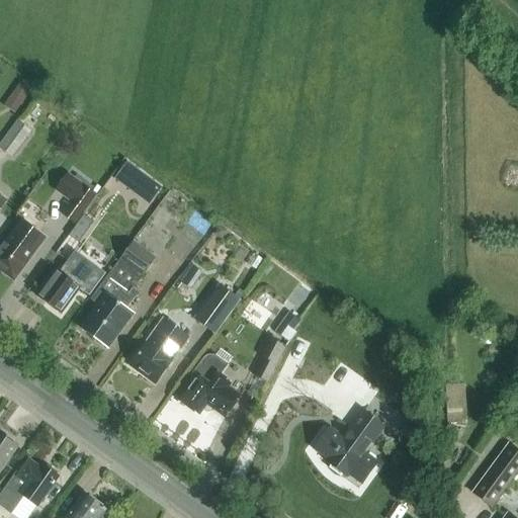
[(30,90),(19,82),(9,96),(20,104),(30,90)]
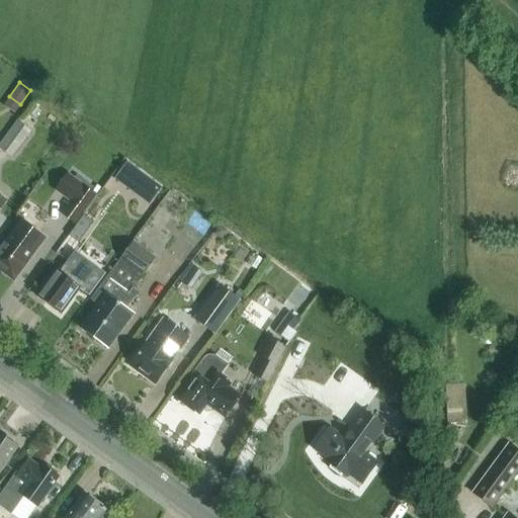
[(30,130),(15,119),(0,141),(0,148),(12,157),(30,130)]
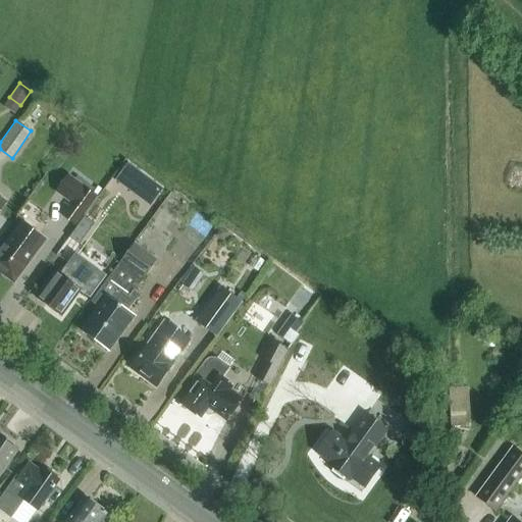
[(114,180),(132,194),(145,176),(127,163),(114,180)]
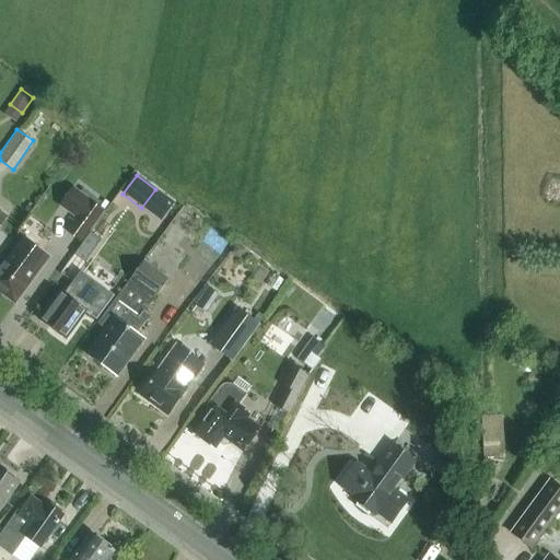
[(105,211),(72,186),(57,206),(74,219),(65,232),(80,243),(89,232),(105,211)]
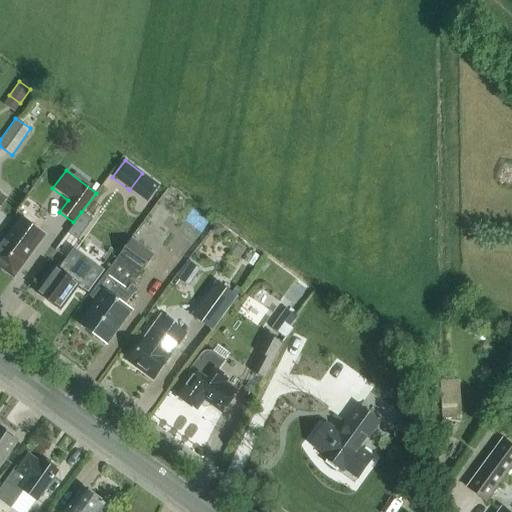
[(140,229),(154,216),(139,200),(125,213),(140,229)]
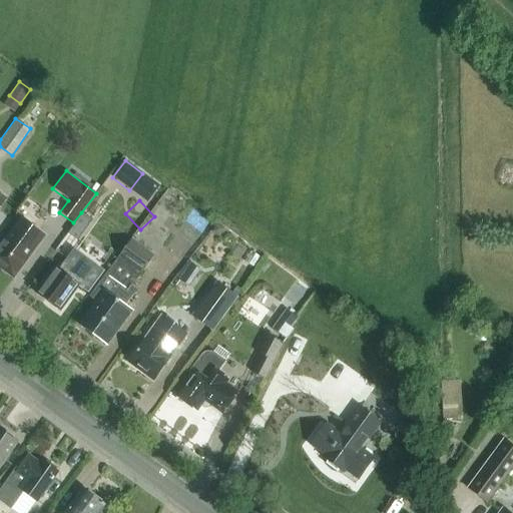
[(92,221),(81,212),(73,222),(66,233),(76,241),(92,221)]
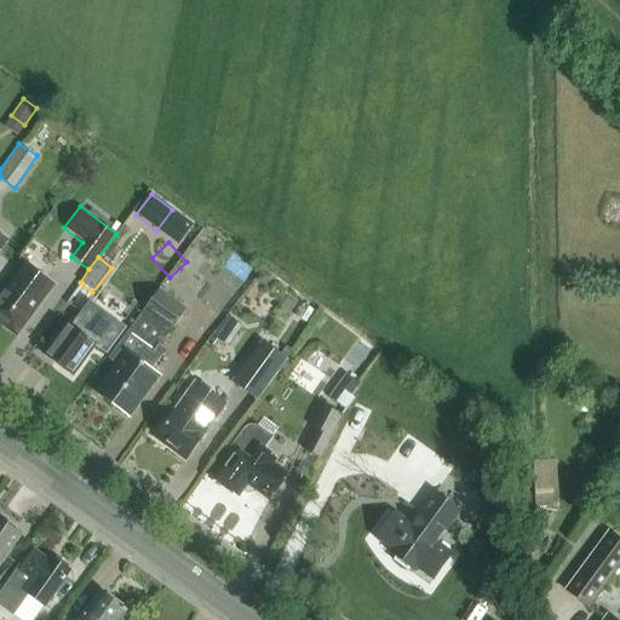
[(26,264),(0,299),(0,323),(17,337),(53,285),(26,264)]
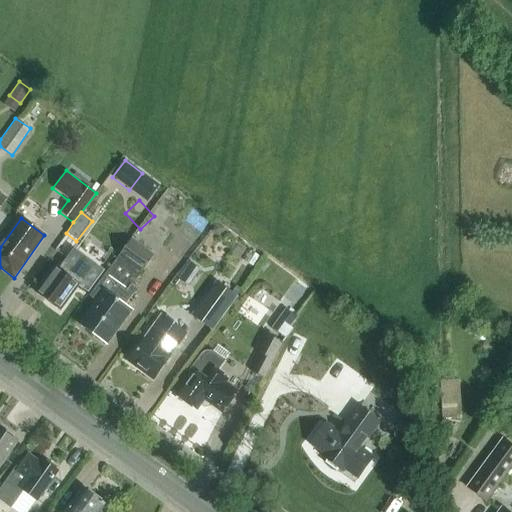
[(136,289),(131,285),(153,255),(130,239),(88,297),(96,302),(80,326),(106,344),(131,309),(125,305),(136,289)]
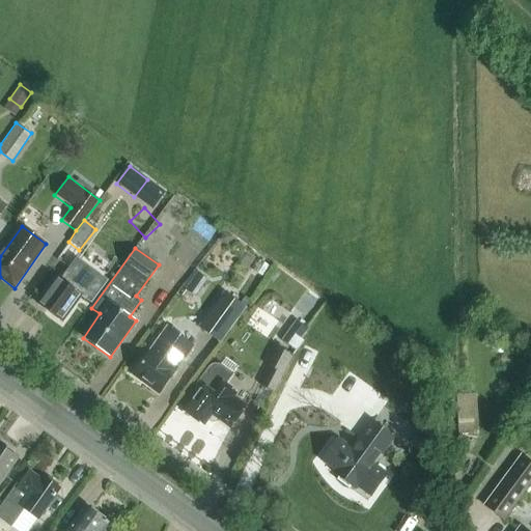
[(59,278),(38,306),(61,323),(81,295),(91,302),(106,281),(79,260),(63,282),(59,278)]
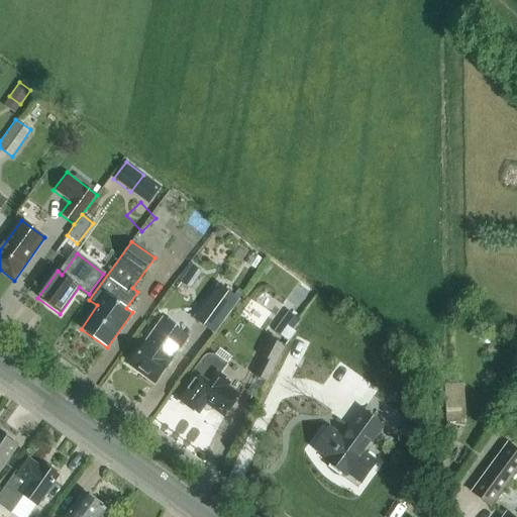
[(236,299),(215,284),(190,318),(211,333),(236,299)]
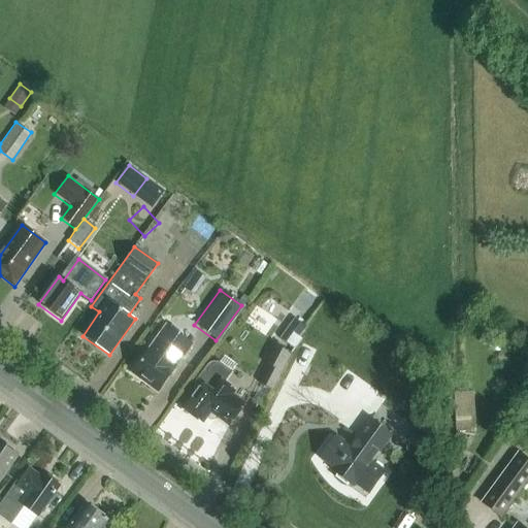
[(293,336),(287,343),(292,348),(307,328),(296,320),(287,331),(293,336)]
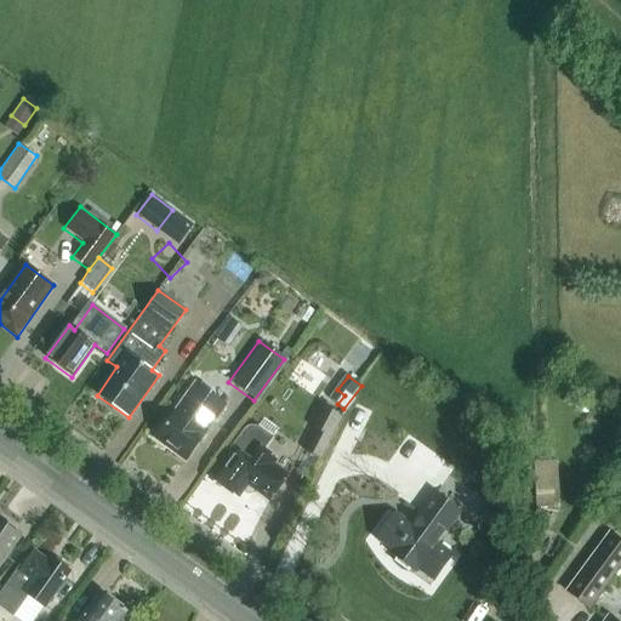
[(155,439),(172,451),(187,461),(206,434),(226,408),(195,386),(175,414),(155,439)]
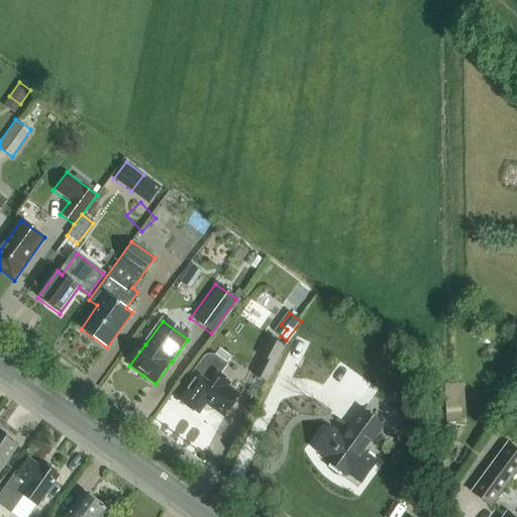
[(267,338),(260,356),(263,357),(253,377),(267,383),(283,345),(267,338)]
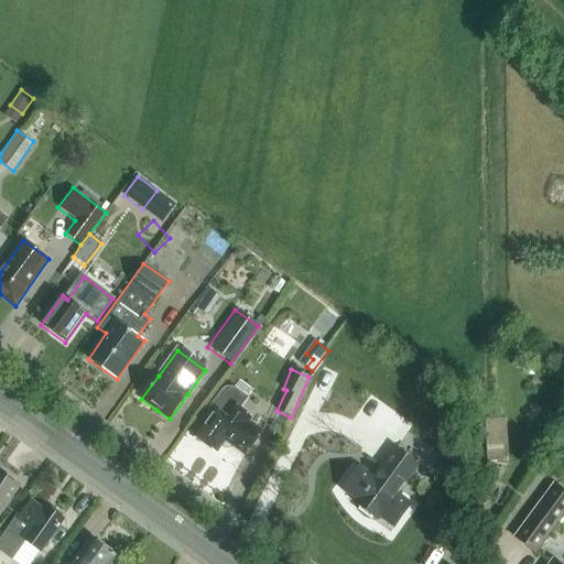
[(247,398),(232,387),(231,387),(229,387),(228,387),(227,387),(225,387),(224,388),(221,390),(199,420),(204,424),(194,437),(216,453),(220,446),(224,449),(227,448),(229,444),(245,455),(261,433),(247,423),(250,419),(239,410),(247,398)]
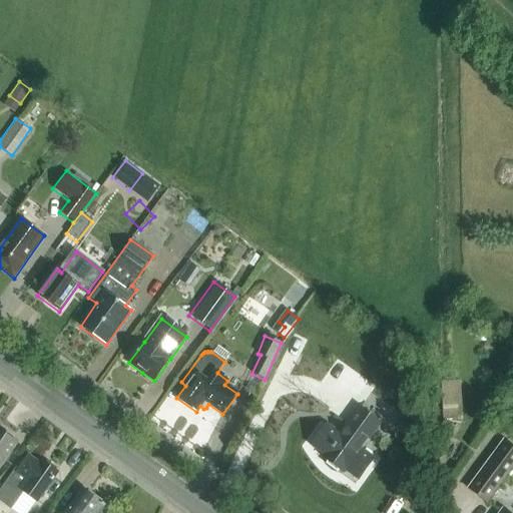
[(455,372),(447,372),(447,380),(441,380),(441,418),(461,418),(461,380),(455,380),(455,372)]
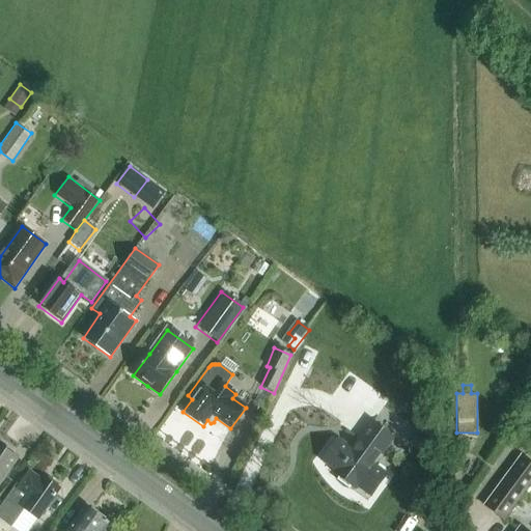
[(369,498),(374,491),(386,475),(372,466),(392,439),(371,423),(352,451),(338,442),(324,462),(337,471),(334,474),(339,478),(337,480),(348,488),(351,485),(355,488),(356,487),(369,498)]
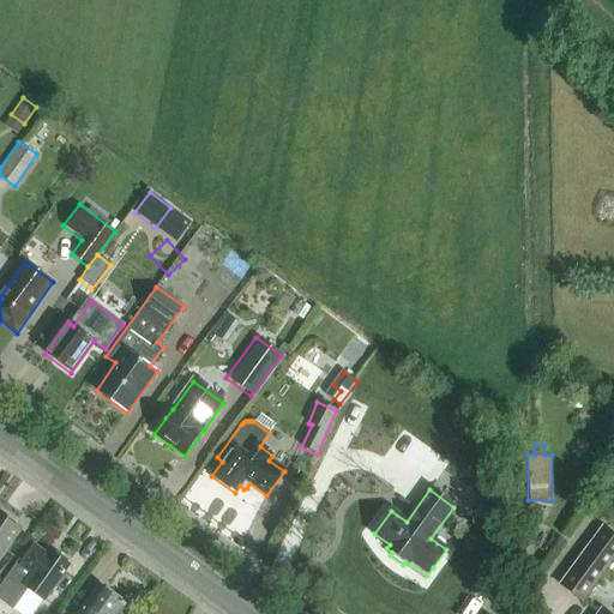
[(489,525),(499,513),(481,499),(471,511),(489,525)]
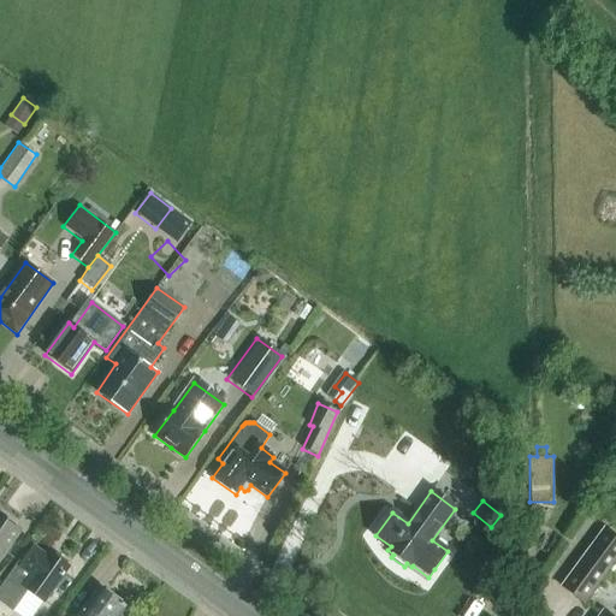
[(550,516),(532,504),(487,575),(505,587),(550,516)]
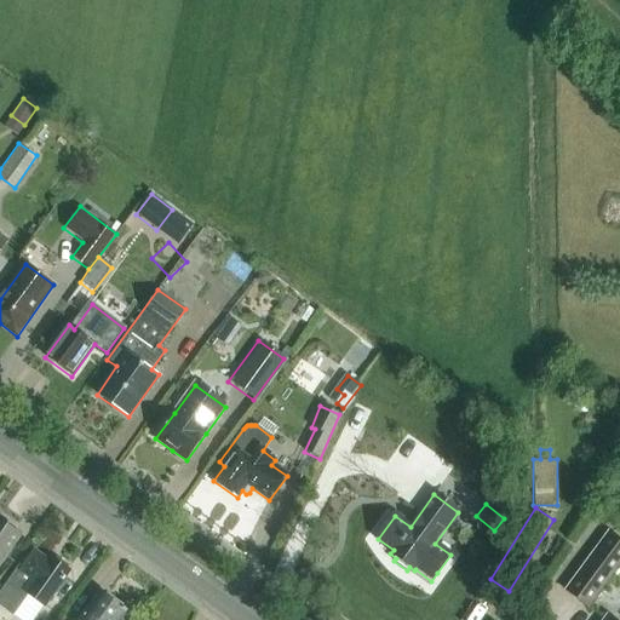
[(0,563),(19,537),(16,534),(16,529),(10,526),(6,526),(0,522),(0,563)]
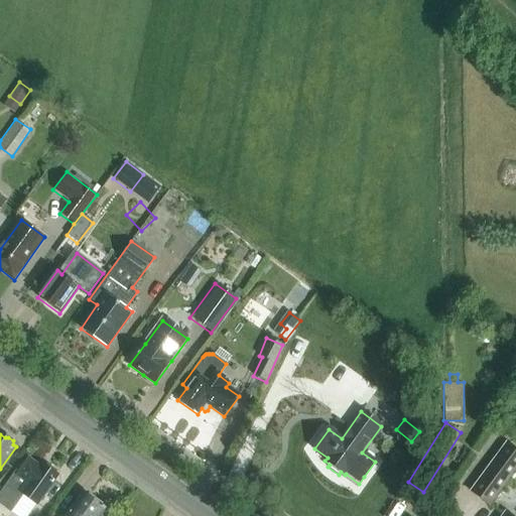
[(515,448),(507,442),(490,466),(471,492),(490,506),(515,471),(515,448)]
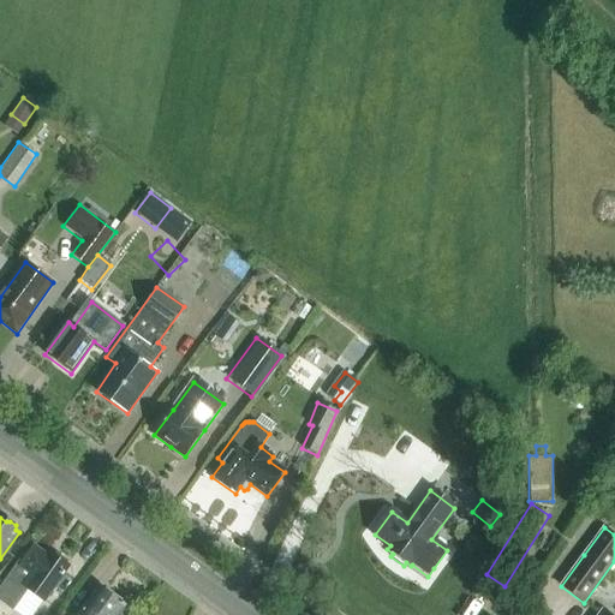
[(34,547),(22,563),(18,562),(16,566),(0,586),(0,602),(12,611),(28,590),(45,602),(47,598),(52,597),(54,595),(53,590),(70,568),(66,566),(69,562),(57,555),(54,557),(52,555),(49,559),(34,547)]
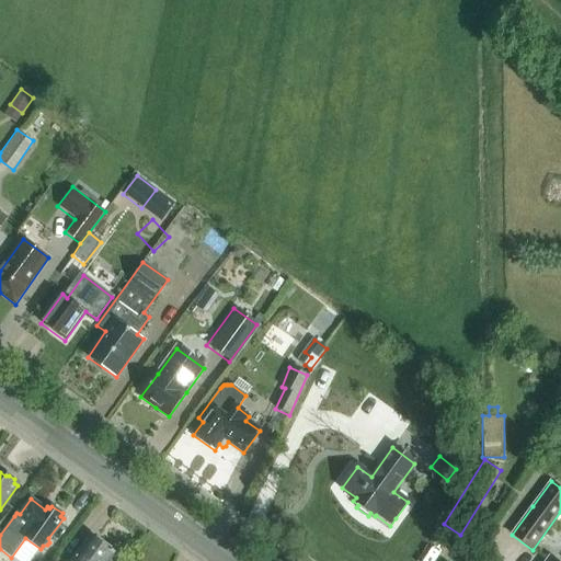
[(110,560),(116,553),(91,536),(72,560),(110,560)]
